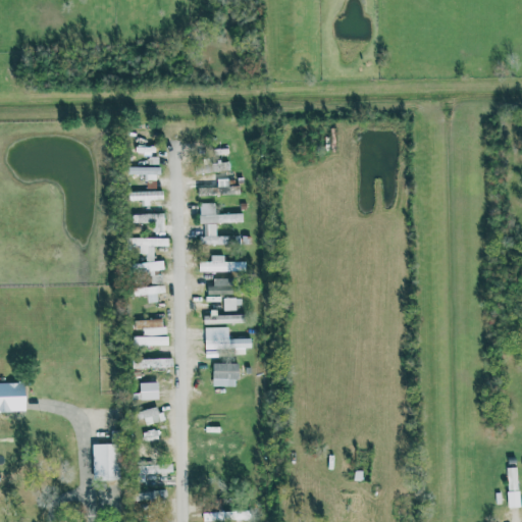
[(229,169),(228,160),(194,164),(195,174),(229,169)]
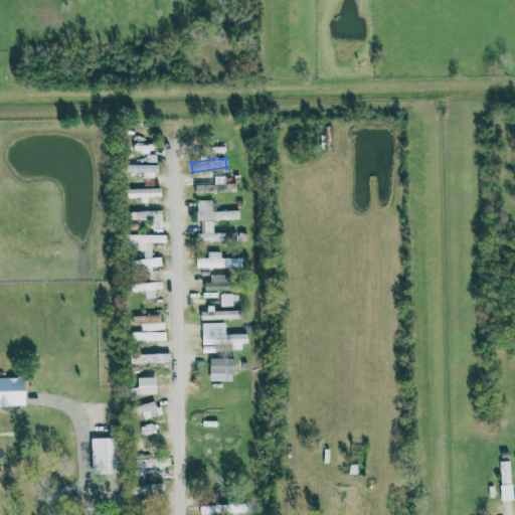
[(225,183),(224,176),(214,177),(214,184),(194,185),(195,194),(236,192),(235,183),(225,183)]
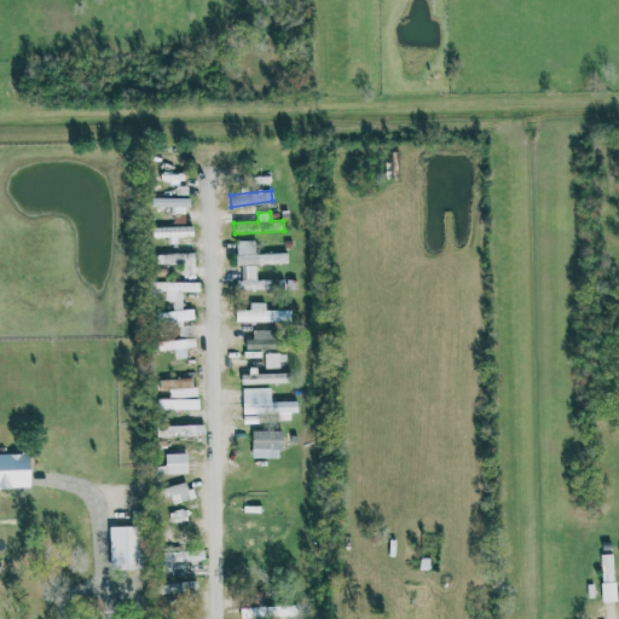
[(177,244),(177,237),(192,237),(192,226),(152,227),(152,237),(167,237),(168,244),(177,244)]
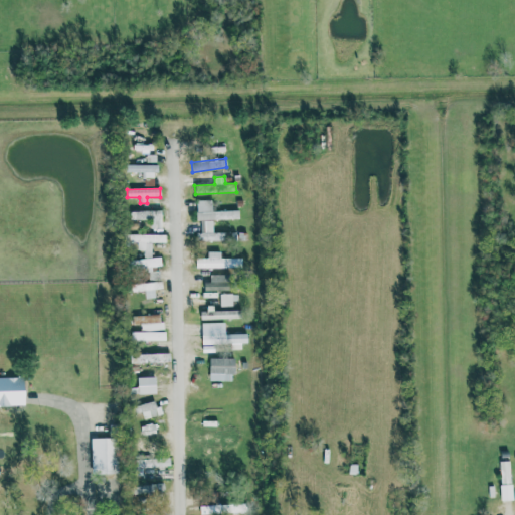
[(197,220),(239,219),(239,210),(212,211),(211,200),(196,200),(197,220)]
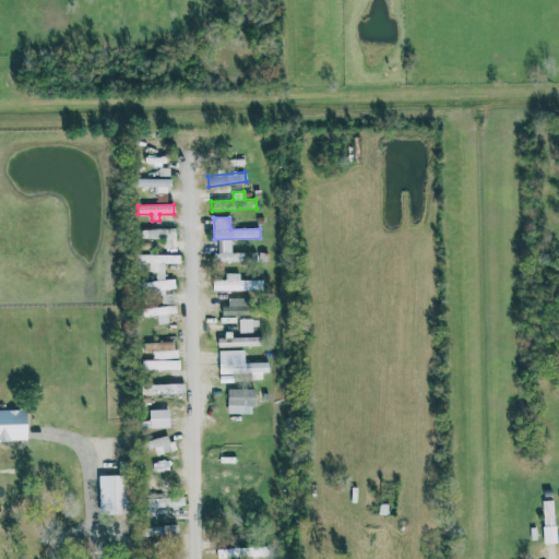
[(175,228),(141,229),(141,238),(164,237),(165,248),(176,247),(175,228)]
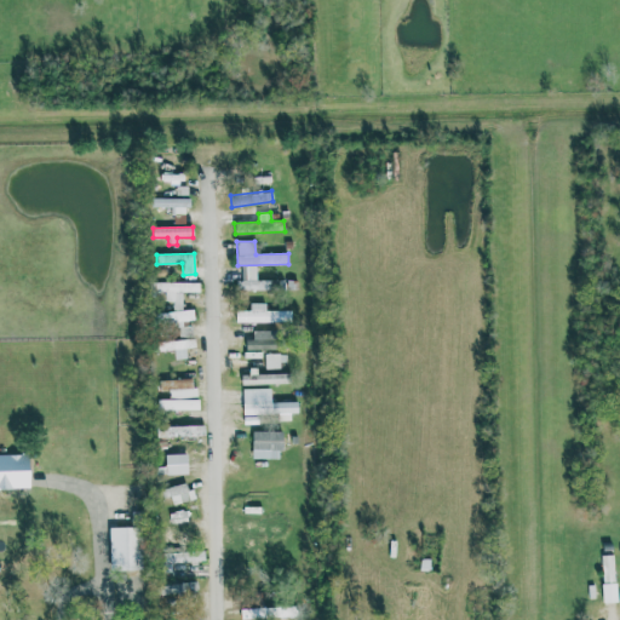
[(256,280),(257,267),(242,265),(242,280),(235,280),(235,290),(285,291),(285,280),(256,280)]
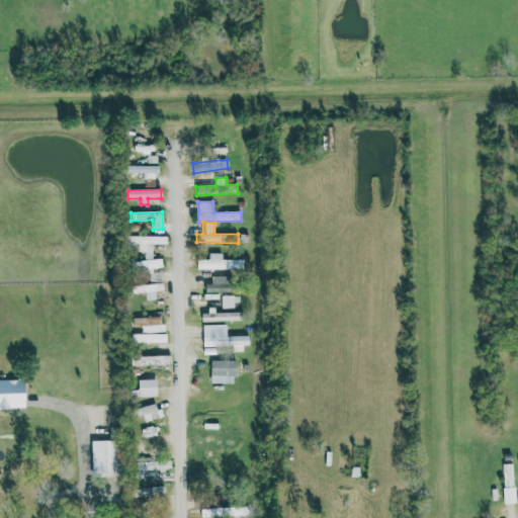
[(166,236),(130,236),(130,243),(138,243),(138,252),(145,252),(145,260),(135,260),(135,273),(144,273),(144,282),(159,282),(159,267),(162,267),(162,259),(152,259),(152,244),(166,244),(166,236)]
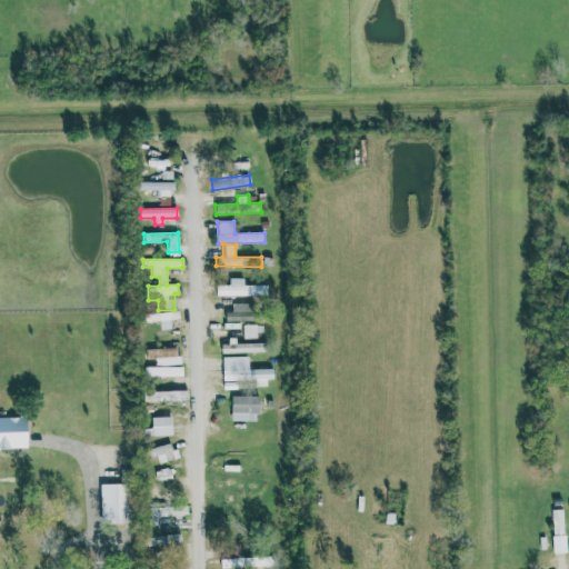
[(217,296),(267,296),(267,285),(243,286),(243,279),(229,279),(229,286),(216,286),(217,296)]
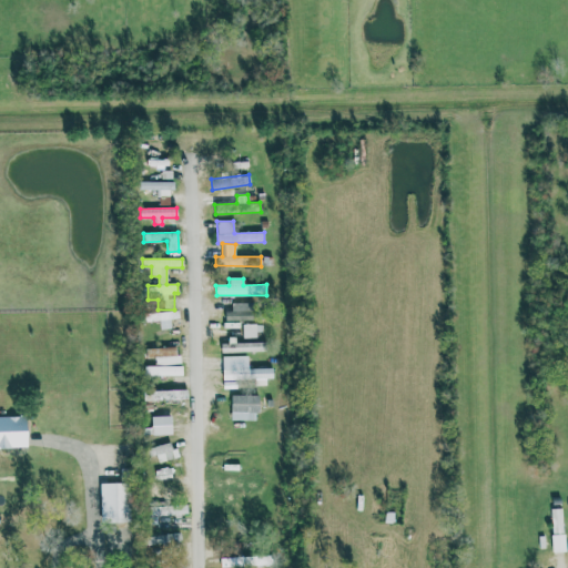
[(252,320),(252,303),(232,303),(232,311),(225,311),(225,321),(252,320)]
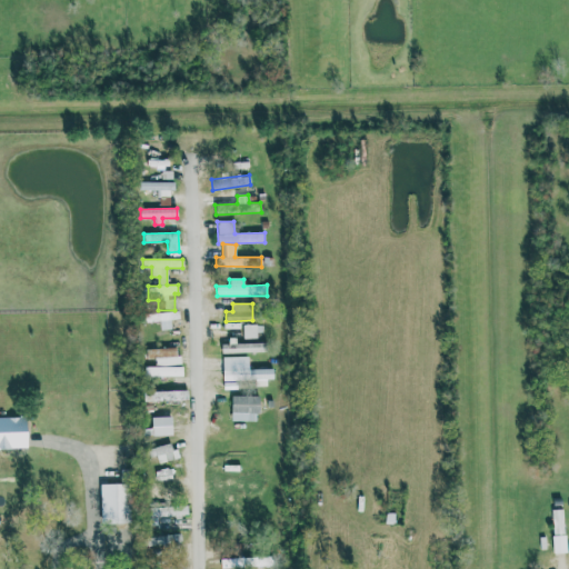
[(142,322),(160,321),(160,330),(171,329),(170,320),(179,319),(179,311),(141,313),(142,322)]
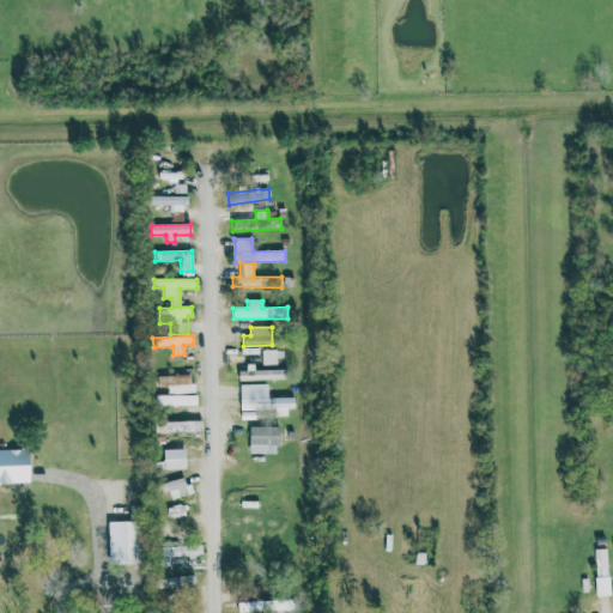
[(254,370),(254,368),(238,368),(240,381),(285,380),(285,369),(254,370)]
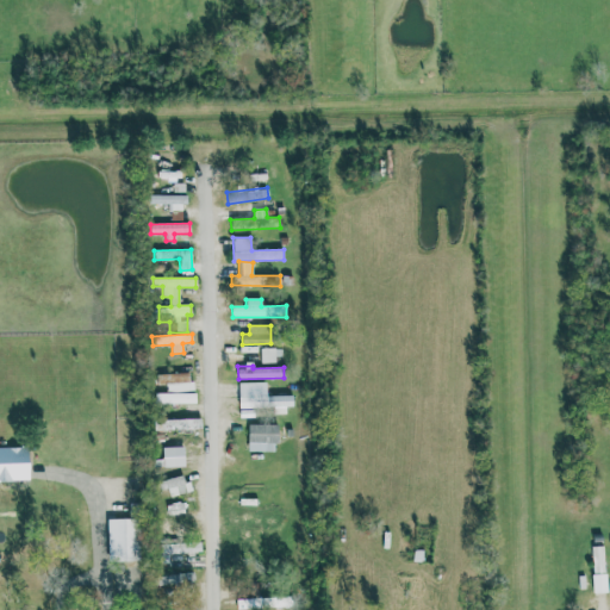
[(157,384),(167,384),(167,391),(191,391),(191,373),(157,374),(157,384)]
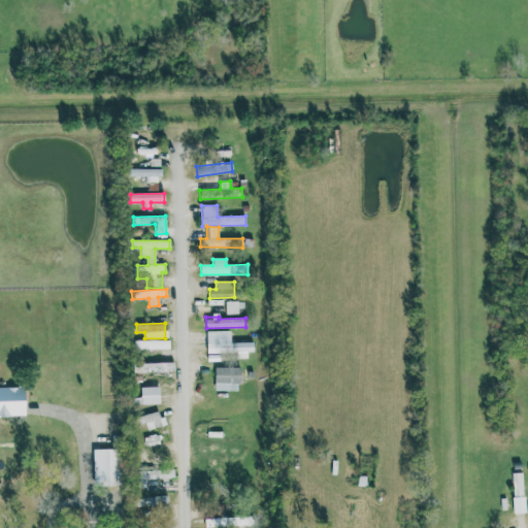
[(237,353),(237,356),(254,355),(254,342),(231,342),(230,330),(206,331),(207,353),(237,353)]
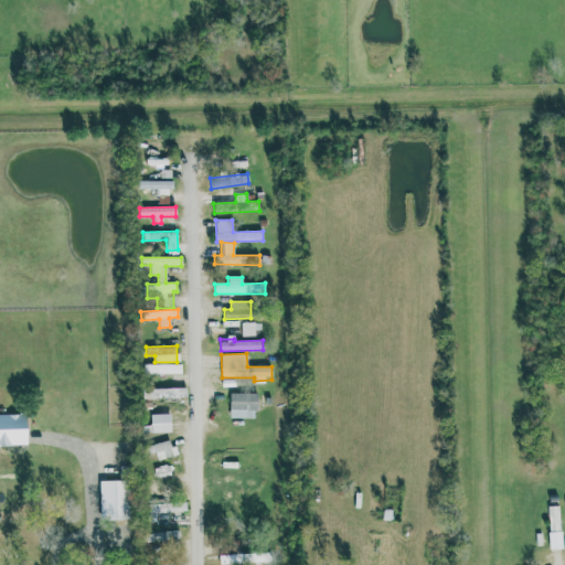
[(181,364),(146,365),(146,373),(181,372),(181,364)]
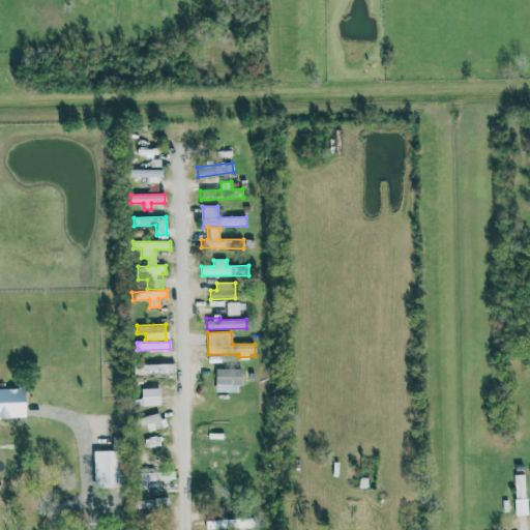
[(135,374),(175,373),(175,363),(134,364),(135,374)]
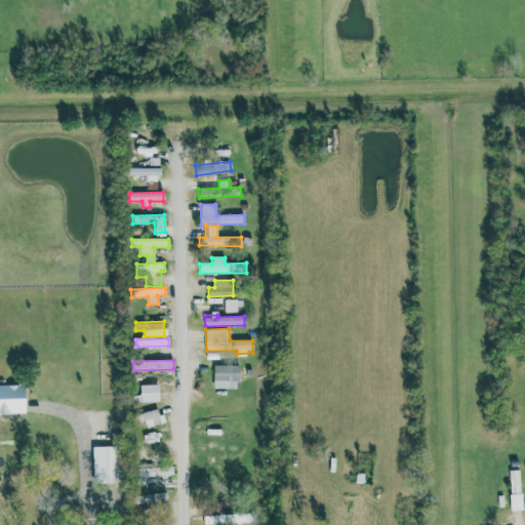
[(213,388),(238,389),(239,365),(213,365),(213,388)]
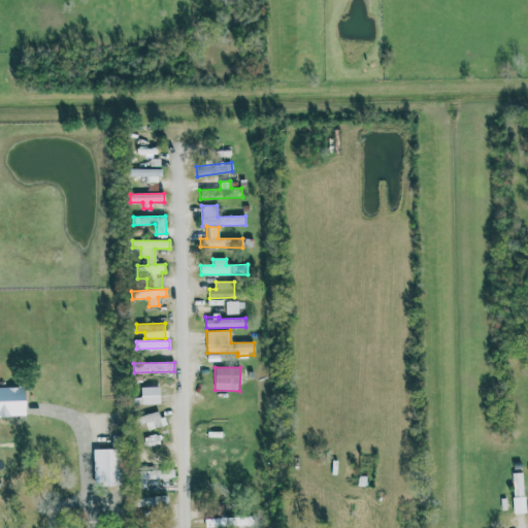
[(0,416),(26,416),(25,387),(0,387),(0,416)]
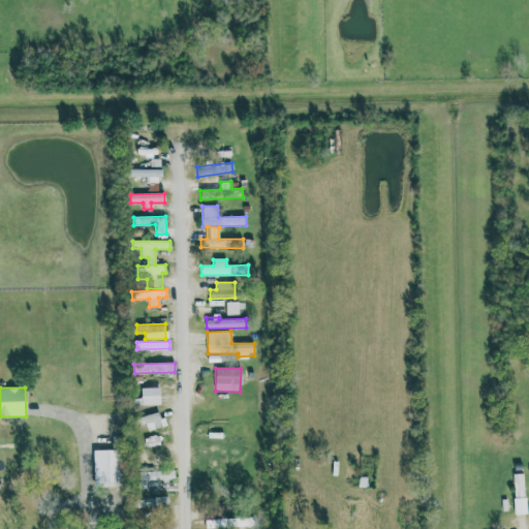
[(159,387),(142,387),(142,405),(160,404),(159,387)]
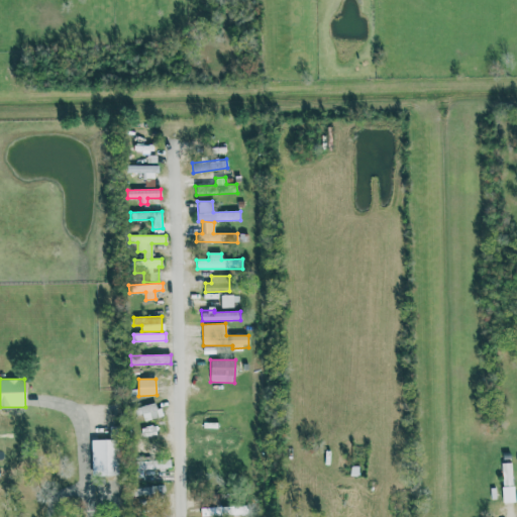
[(161,416),(157,402),(138,408),(142,421),(161,416)]
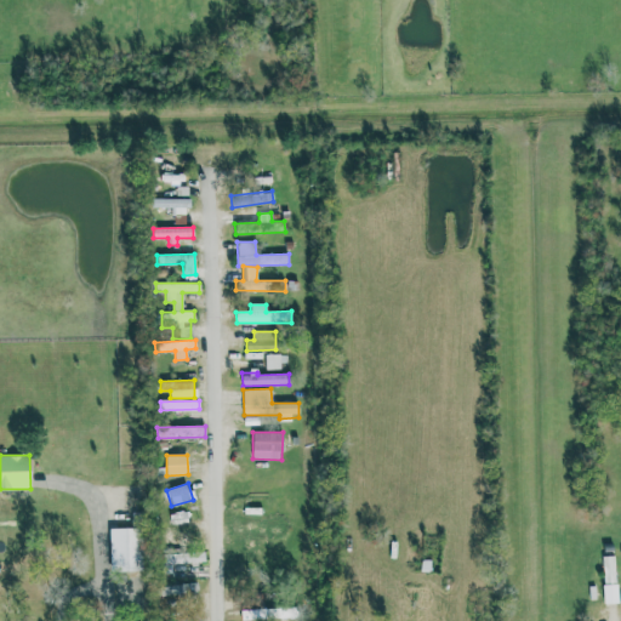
[(141,571),(140,528),(109,529),(110,571),(141,571)]
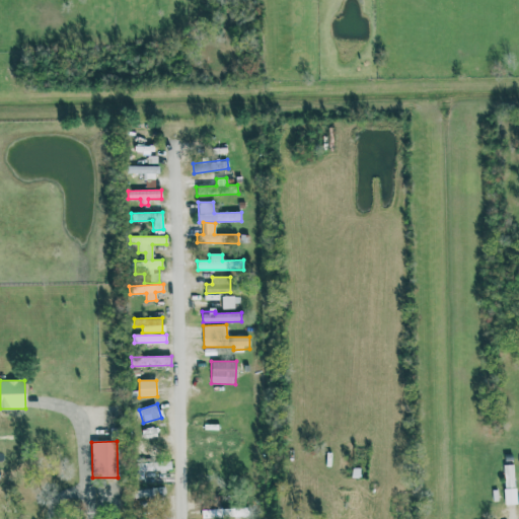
[(135,462),(135,470),(171,469),(171,461),(135,462)]
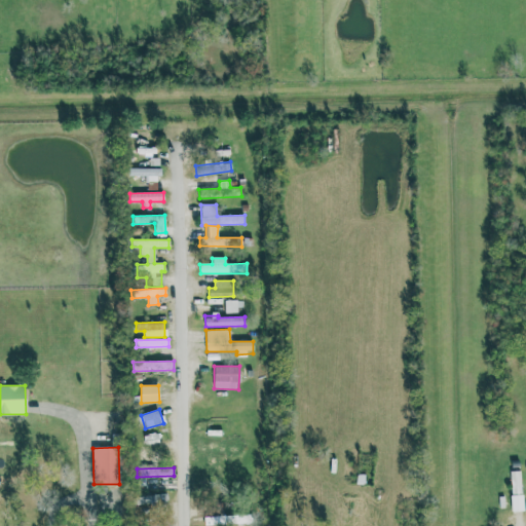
[(204,516),(204,524),(251,523),(251,515),(204,516)]
